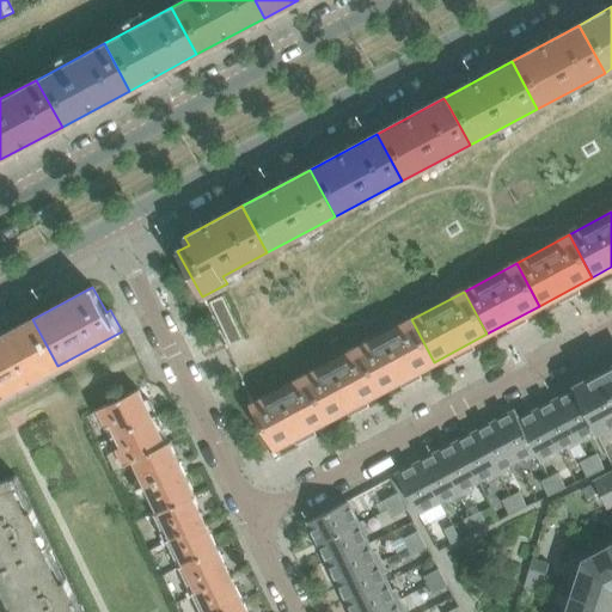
[(0,396),(54,367),(57,366),(32,319),(0,336),(0,396)]
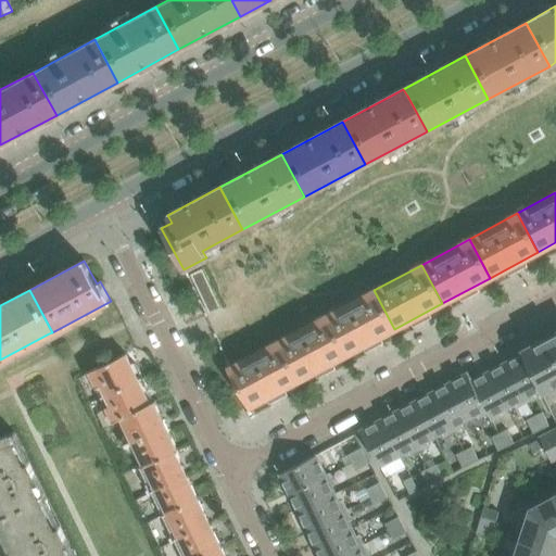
[(394,329),(374,290),(325,316),(346,355),(394,329)]
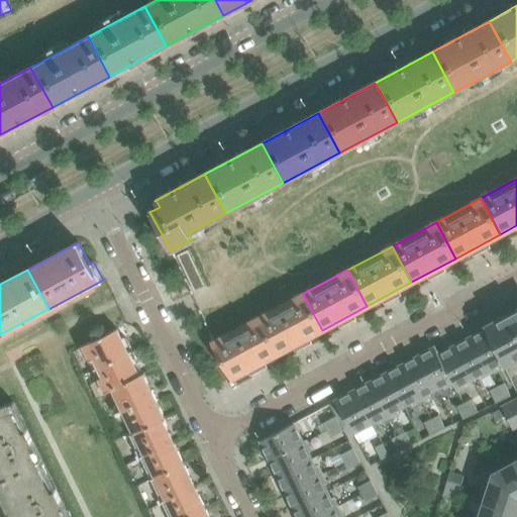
[(322,330),(302,294),(259,318),(278,353),(322,330)]
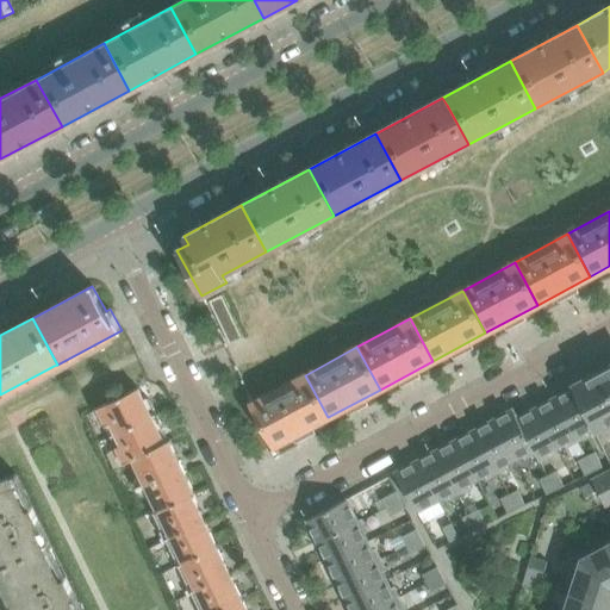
[(609,363),(601,369),(580,380),(577,383),(577,384),(573,386),(574,388),(595,430),(603,427),(609,422),(609,363)]
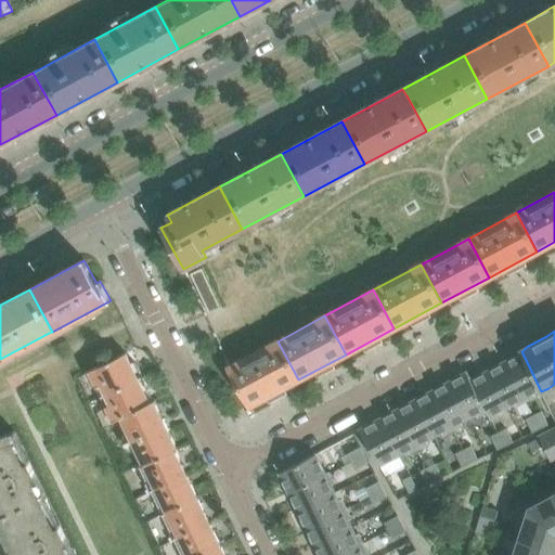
[(298,379),(278,341),(229,368),(249,405),(298,379)]
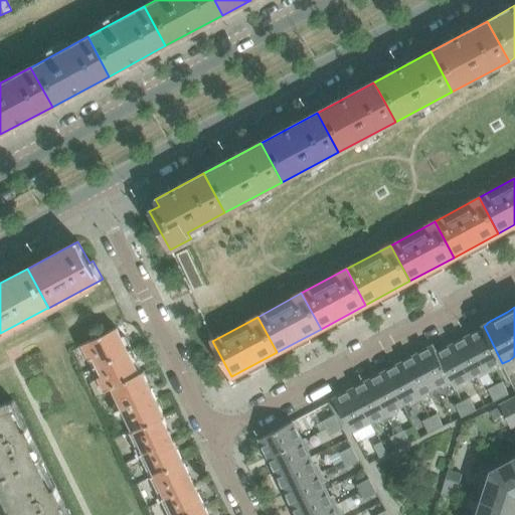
[(99,366),(132,350),(125,336),(121,337),(117,328),(77,346),(79,349),(83,347),(89,357),(94,355),(99,366)]
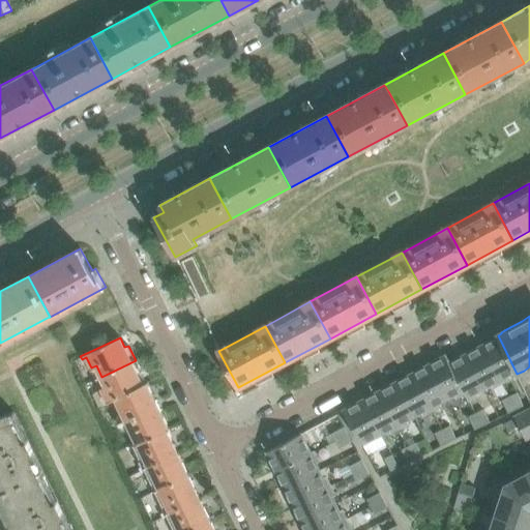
[(512,377),(517,374),(499,337),(482,346),(502,384),(513,378),(512,377)]
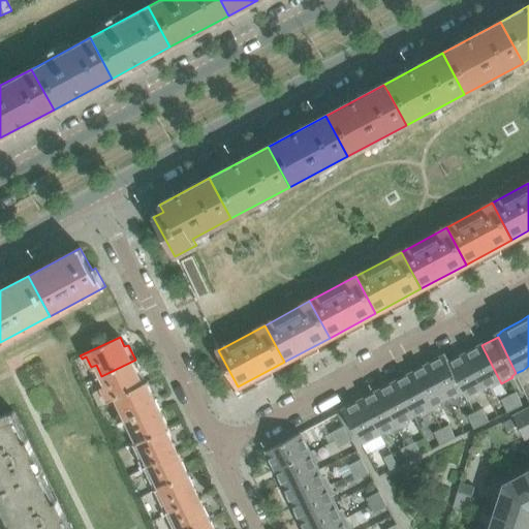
[(501,383),(481,345),(465,354),(484,389),(491,384),(493,387),(501,383)]
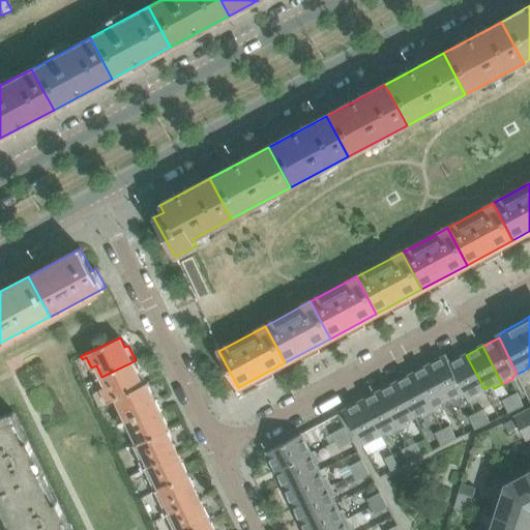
[(484,389),(466,355),(449,363),(466,394),(470,402),(479,396),(477,393),(484,389)]
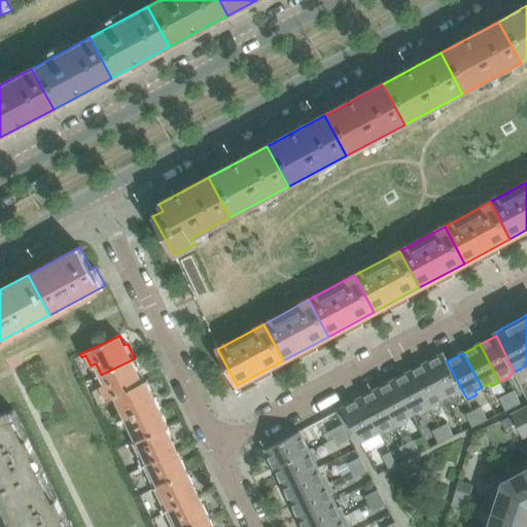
[(463,392),(447,361),(443,354),(426,363),(446,398),(453,393),(455,397),(463,392)]
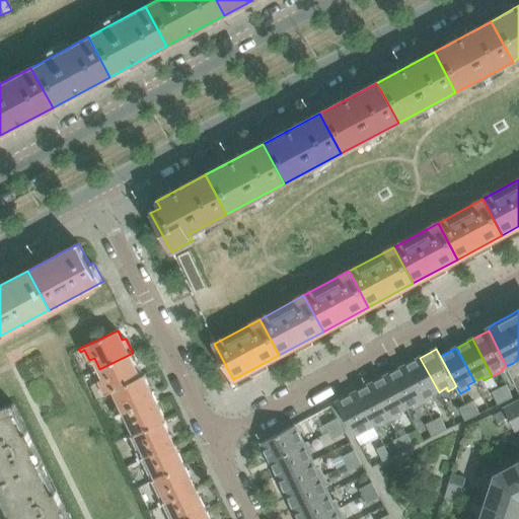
[(140,377),(136,369),(139,367),(133,353),(99,369),(103,378),(99,380),(104,390),(99,392),(100,395),(112,390),(140,377)]
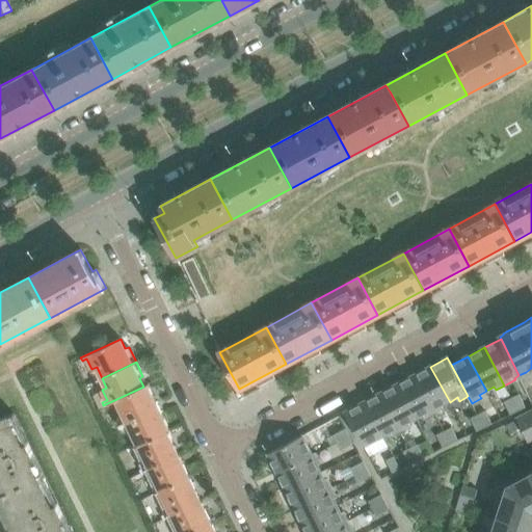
[(450,402),(430,367),(415,375),(431,408),(434,415),(445,409),(443,406),(450,402)]
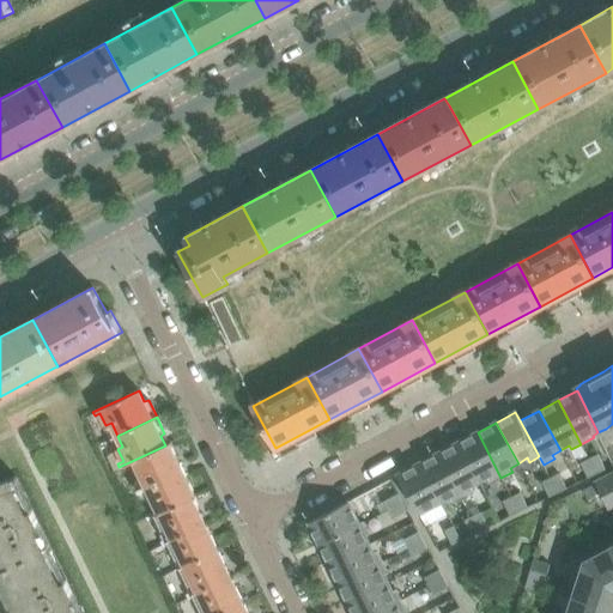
[(497,471),(478,432),(459,442),(473,471),(480,485),(489,480),(491,484),(501,478),(497,471)]
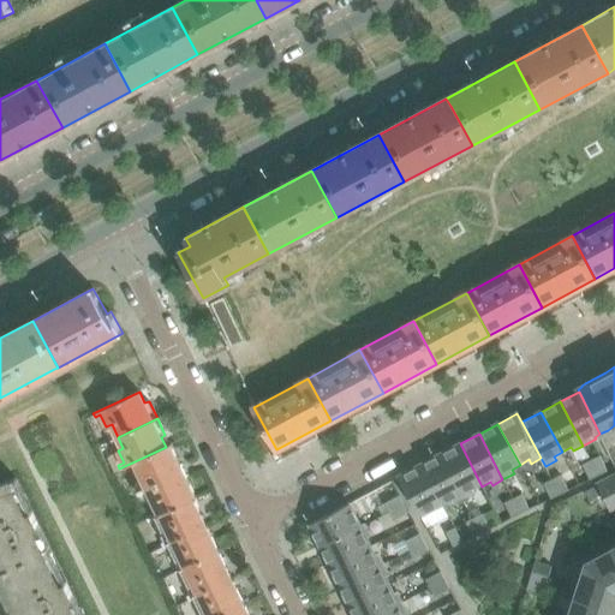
[(482,487),(475,472),(460,443),(441,454),(449,472),(464,501),(475,495),(473,490),(482,487)]
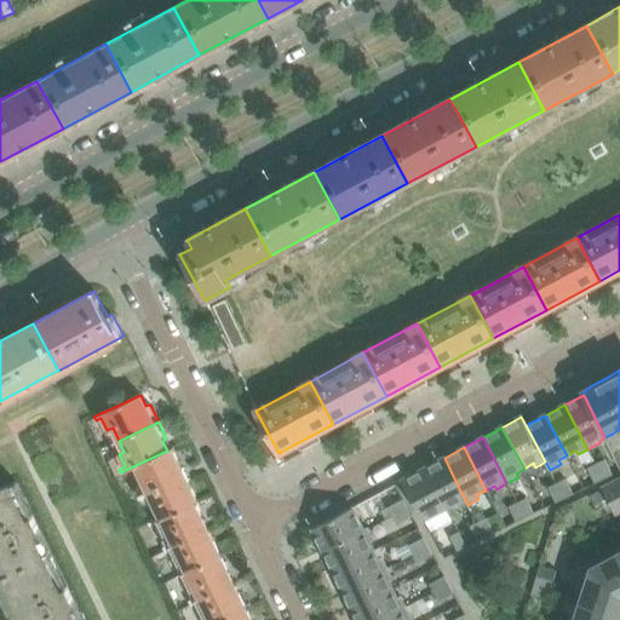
[(197,503),(187,481),(171,448),(167,451),(133,466),(138,476),(147,493),(138,497),(139,500),(148,497),(160,521),(195,504),(197,503)]
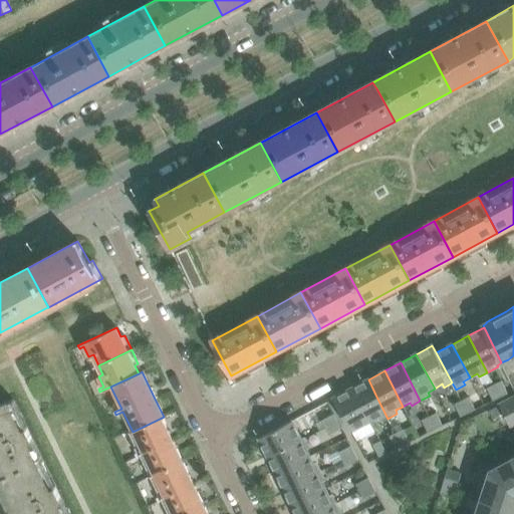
[(388,419),(375,395),(368,379),(352,389),(355,395),(370,423),(377,419),(378,423),(388,419)]
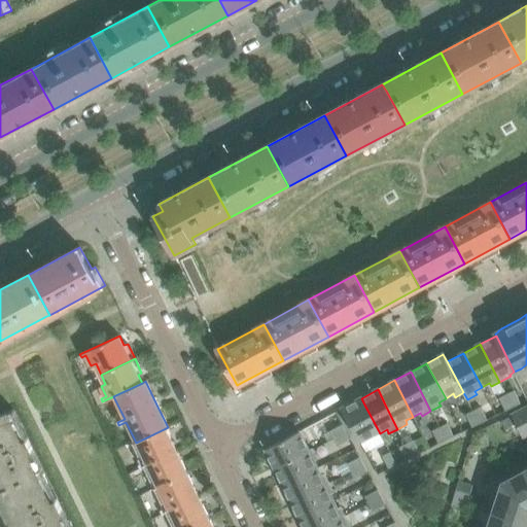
[(520,405),(514,392),(506,395),(513,409),(520,405)]
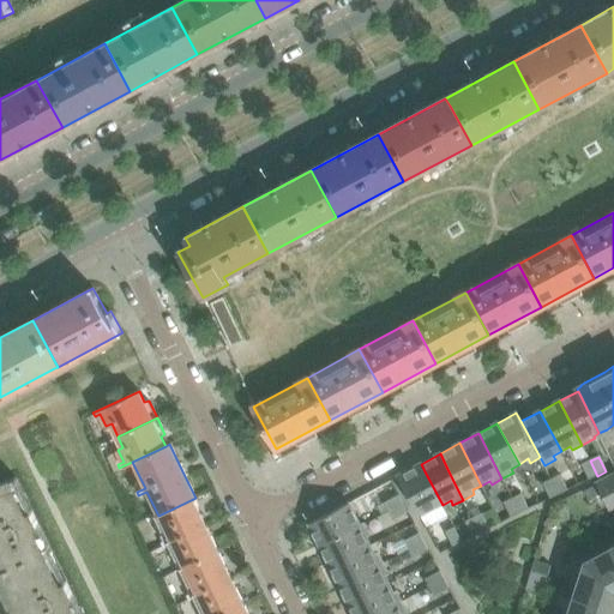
[(597,476),(590,461),(582,464),(589,480),(597,476)]
